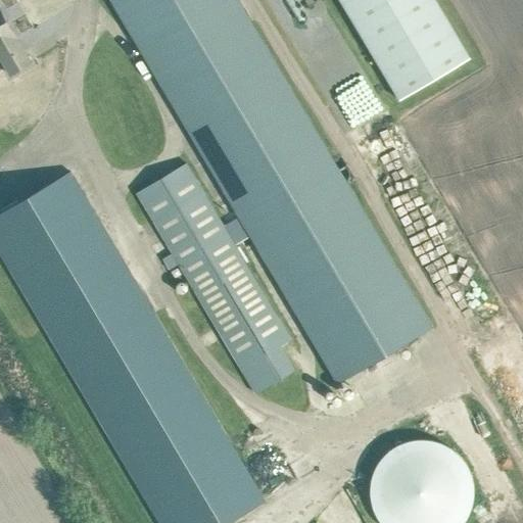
[(430,326),(236,0),(112,0),(241,216),(225,226),(187,163),(138,193),(242,369),(291,339),(235,245),(252,234),(339,380),(430,326)]
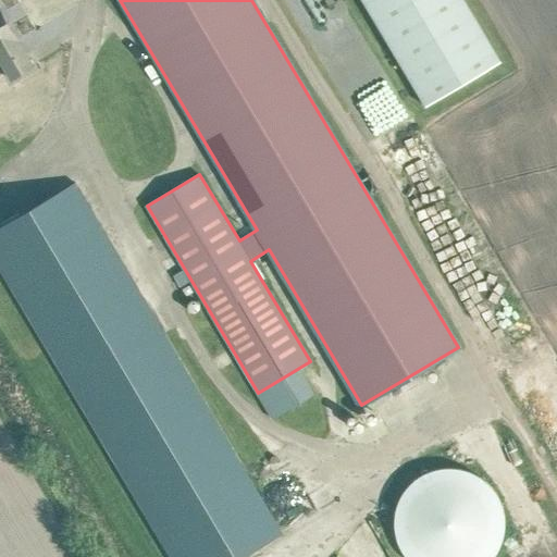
[(361,0),(425,107),(502,61),(465,0),(361,0)]
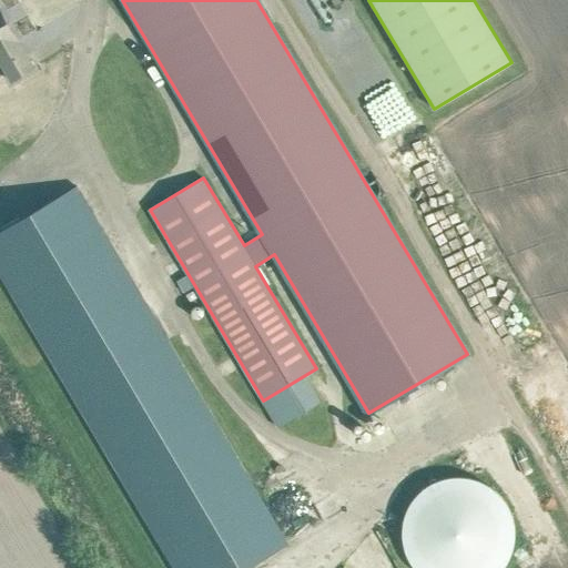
[(33,69),(0,11),(0,61),(11,81),(33,69)]
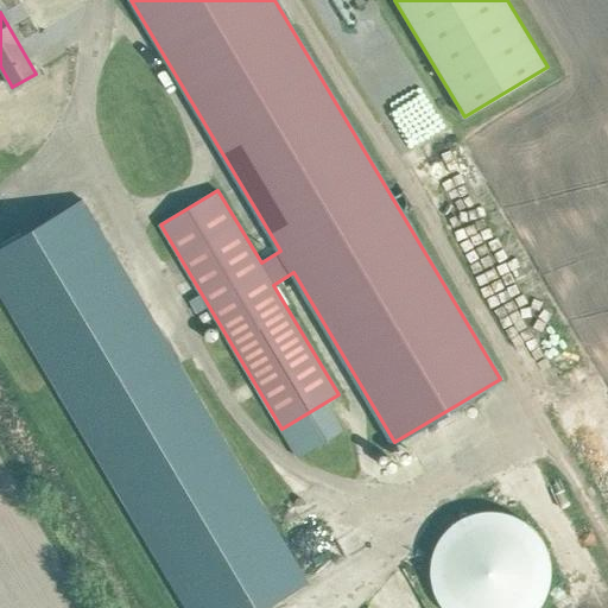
[(82,202),(0,249),(0,285),(190,607),(261,607),(306,582),(82,202)]
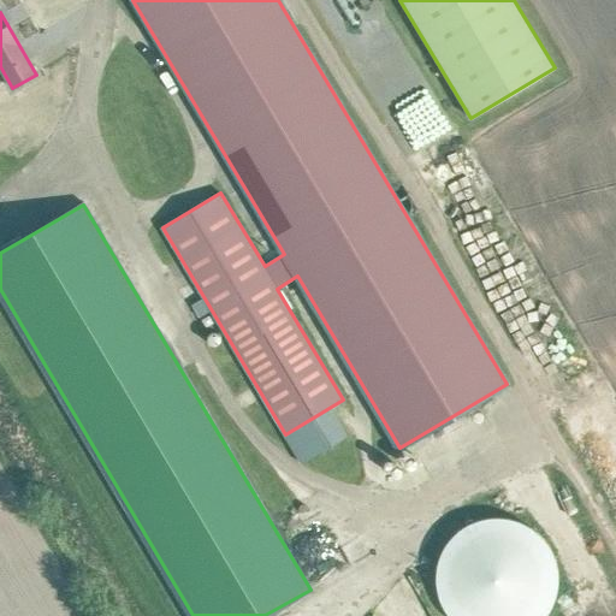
[(544,615),(552,604),(557,586),(557,564),(549,544),(533,528),(515,520),(497,516),(480,519),(461,528),(446,544),(437,563),(436,585),(440,603),(449,615),(544,615)]
